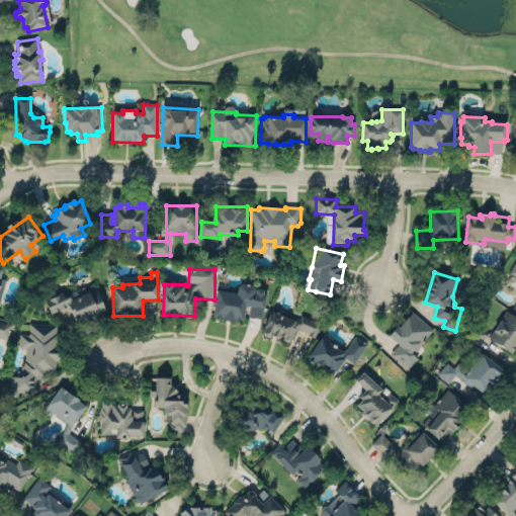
[(263,320),(267,289),(240,285),(238,294),(229,292),(230,286),(219,284),(213,318),(246,323),(247,317),(263,320)]
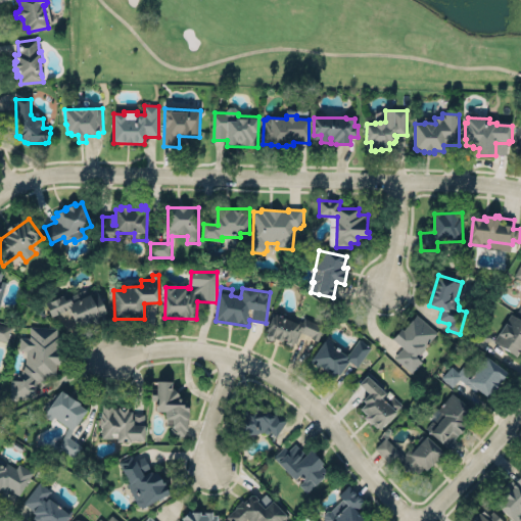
[(46,304),(67,294),(69,298),(85,291),(87,295),(96,291),(108,318),(94,325),(92,322),(78,328),(68,310),(52,317),(46,304)]
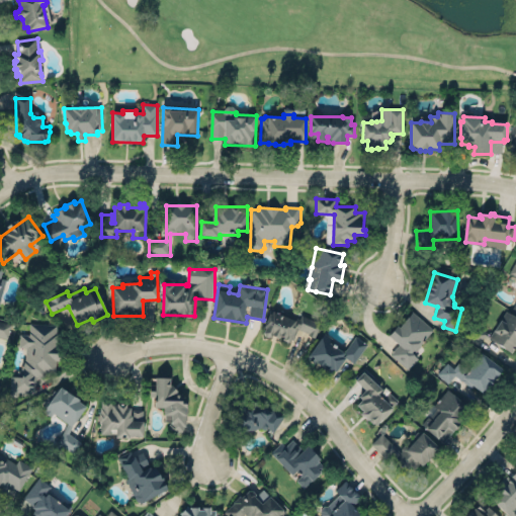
[(271,311),(299,320),(303,316),(322,324),(316,339),(309,337),(309,334),(298,330),(292,345),(263,333),(271,311)]
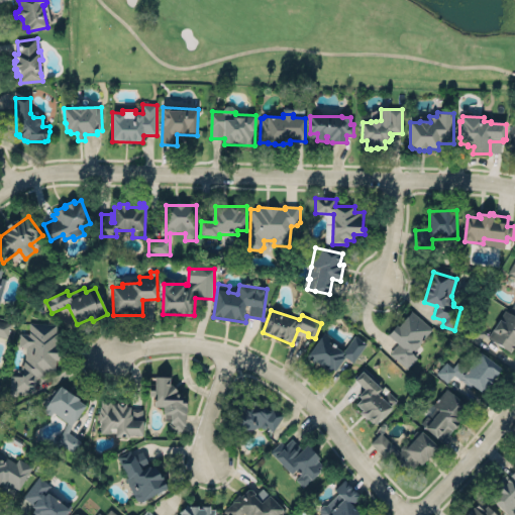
[(514,346),(511,352),(485,335),(478,345),(462,335),(472,322),(490,334),(506,310),(514,316),(514,346)]
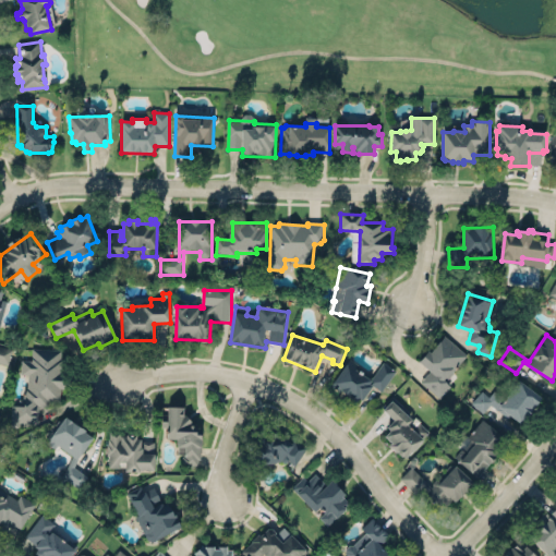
[(469,357),(444,336),(421,364),(431,372),(422,383),(440,399),(451,387),(446,383),(469,357)]
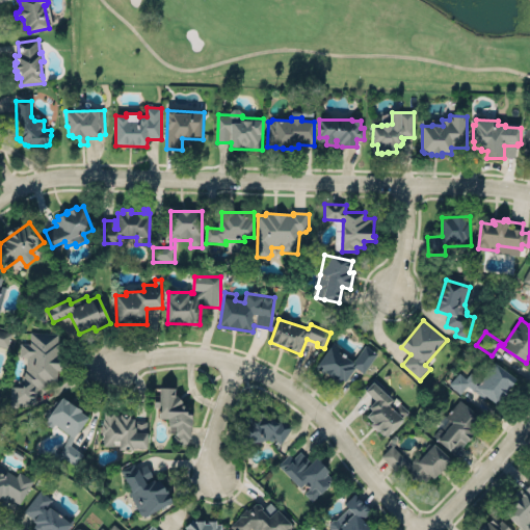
[(0,330),(12,335),(7,348),(0,346),(0,330)]
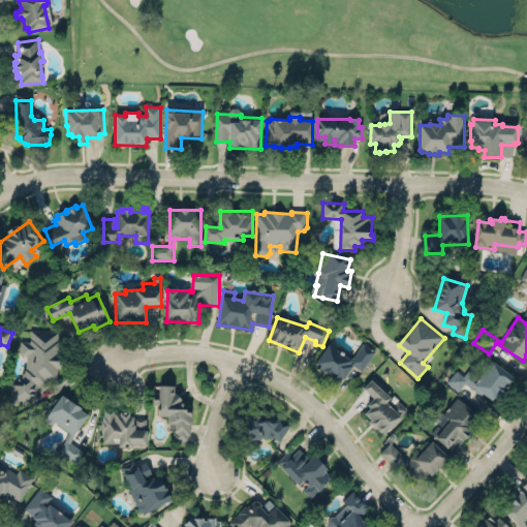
[(54,333),(32,332),(31,343),(22,342),(21,355),(28,357),(27,369),(24,369),(22,386),(12,385),(11,405),(36,405),(37,386),(48,386),(48,380),(57,381),(58,370),(62,369),(62,366),(59,366),(59,363),(60,358),(57,358),(59,333),(54,333)]
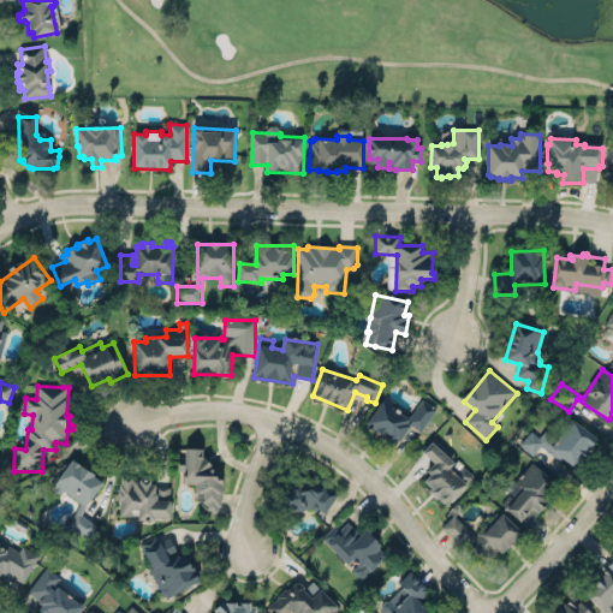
[(423,400),(411,418),(384,400),(367,426),(397,446),(411,426),(422,433),(438,410),(423,400)]
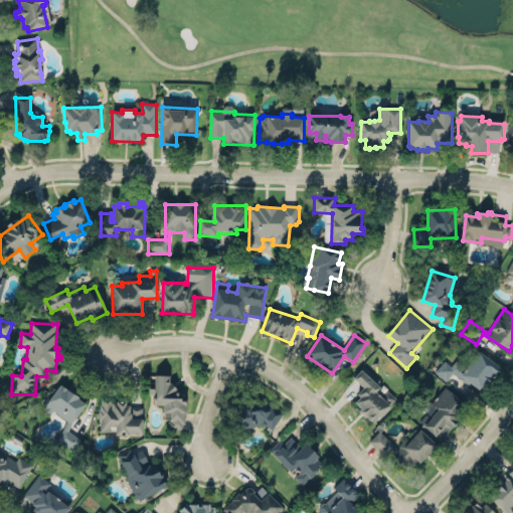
[(499,367),(479,351),(462,373),(446,361),(437,373),(448,381),(454,373),(471,387),(472,385),(480,392),(499,367)]
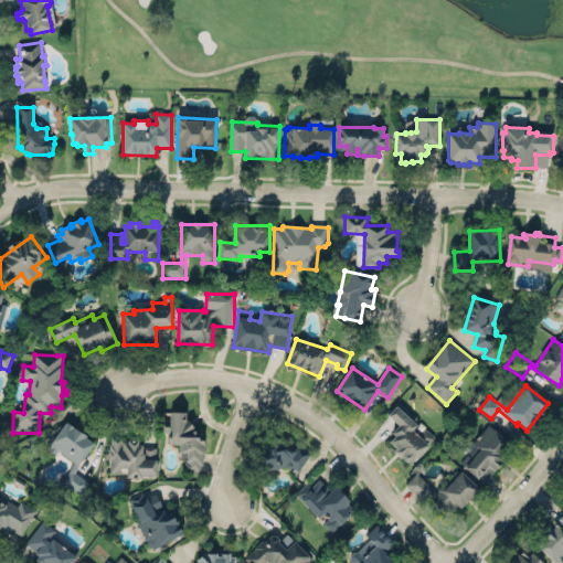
[(438,437),(412,467),(395,452),(397,449),(390,442),(395,436),(393,433),(400,426),(389,416),(397,406),(421,427),(423,424),(438,437)]
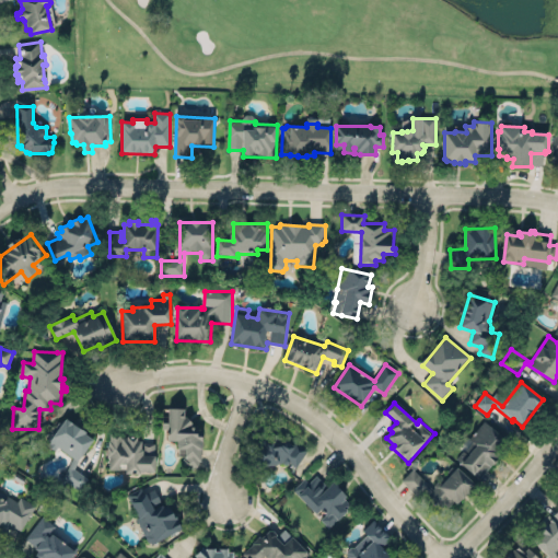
[(200,467),(202,428),(192,427),(192,419),(185,419),(185,410),(167,409),(166,431),(169,431),(169,441),(178,442),(178,457),(185,457),(184,467),(200,467)]
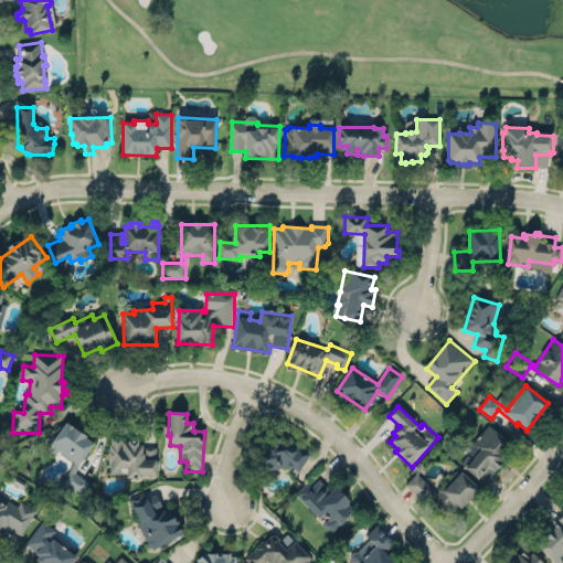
[(66,423),(78,431),(86,436),(86,438),(94,445),(80,465),(76,475),(89,484),(81,496),(63,484),(70,474),(74,464),(60,452),(56,455),(52,454),(49,449),(51,446),(50,445),(66,423)]
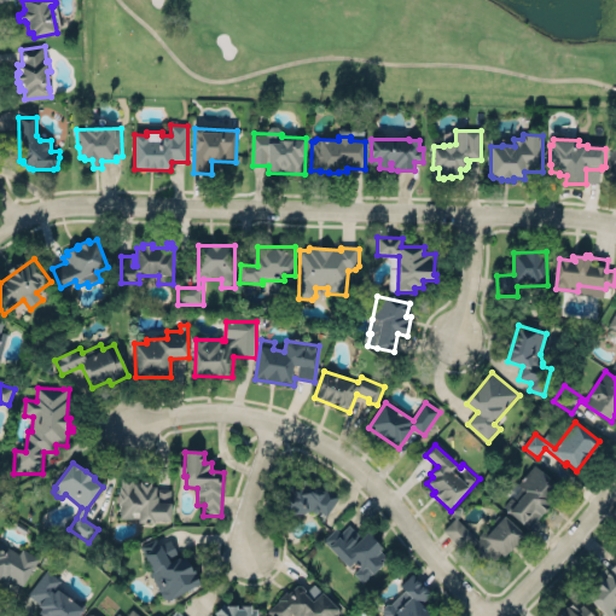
[(530,529),(563,488),(534,466),(517,489),(519,492),(505,510),(530,529)]
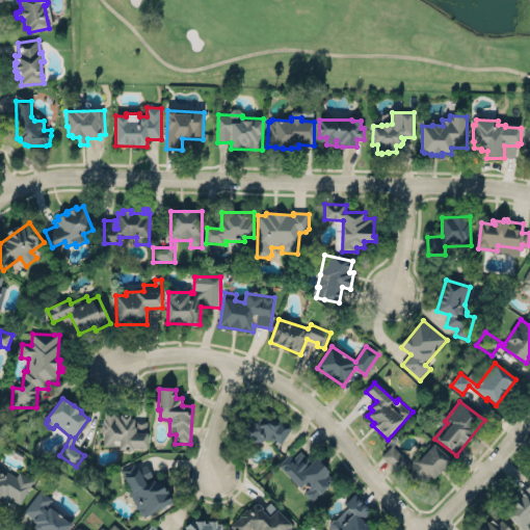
[(106,415),(106,420),(105,420),(105,425),(102,425),(102,435),(104,435),(104,448),(115,448),(115,443),(118,443),(118,451),(134,452),(134,449),(147,449),(148,422),(135,422),(135,419),(131,419),(131,416),(121,415),(121,417),(115,417),(115,423),(114,422),(114,415),(106,415)]
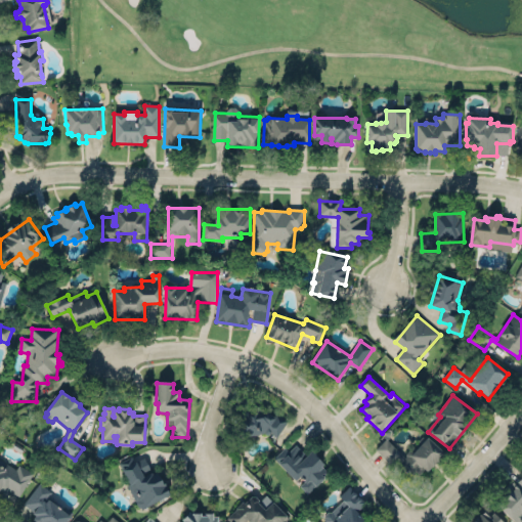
[(280,411),(251,418),(250,409),(233,412),(238,441),(285,432),(280,411)]
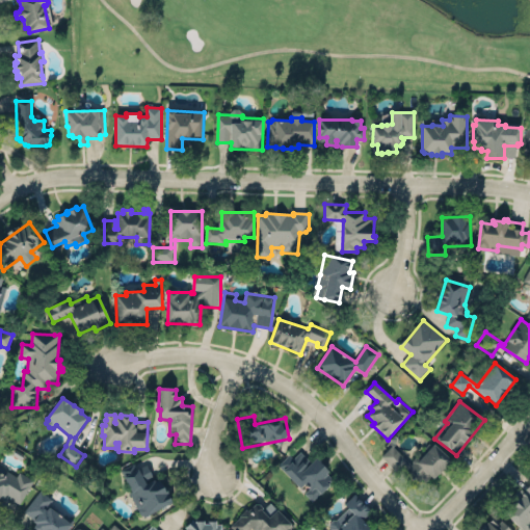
[(434,445),(453,462),(434,480),(430,477),(420,486),(405,472),(408,470),(404,465),(398,471),(382,457),(394,447),(413,466),(414,465),(414,461),(416,459),(421,459),(434,445)]
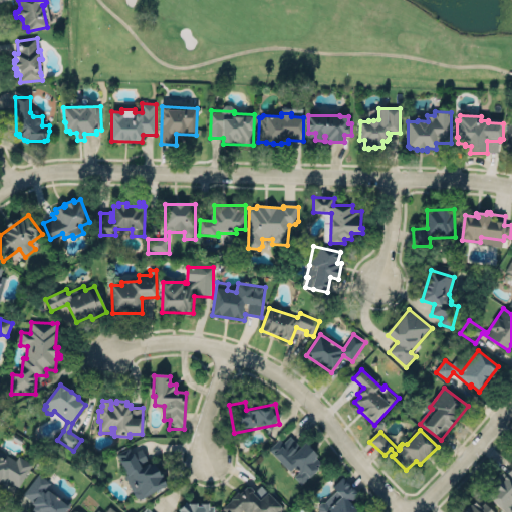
[(269,451),(280,440),(284,444),(291,437),(302,448),(305,444),(317,456),(315,458),(322,464),(302,484),(269,451)]
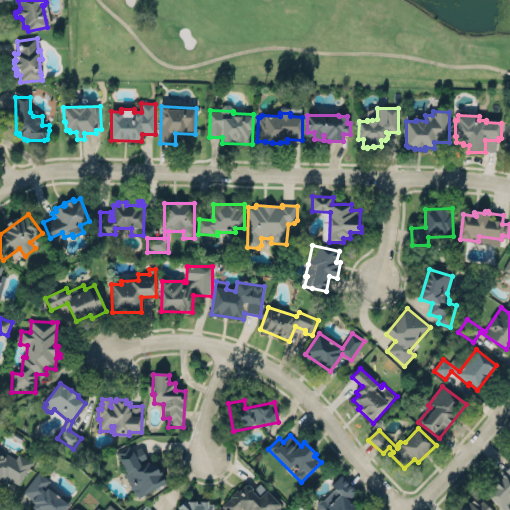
[(166,486),(154,459),(148,462),(142,447),(132,451),(131,448),(117,454),(137,499),(166,486)]
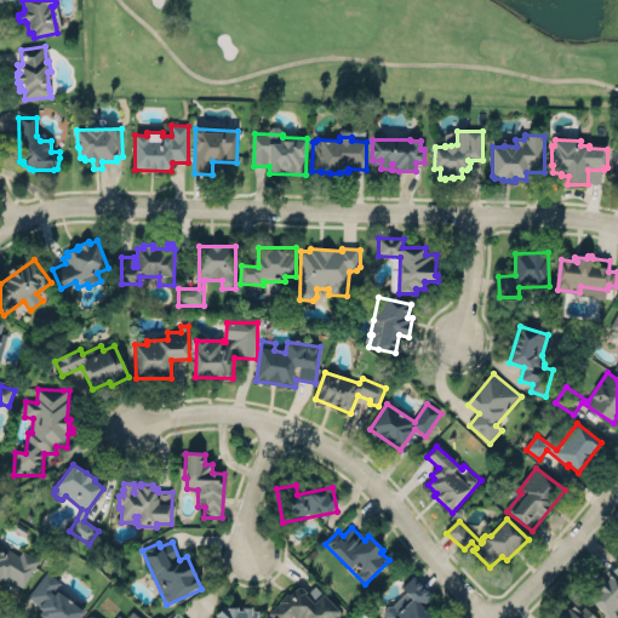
[(23,551),(19,556),(0,544),(0,583),(6,582),(5,583),(11,581),(24,589),(40,561),(23,551)]
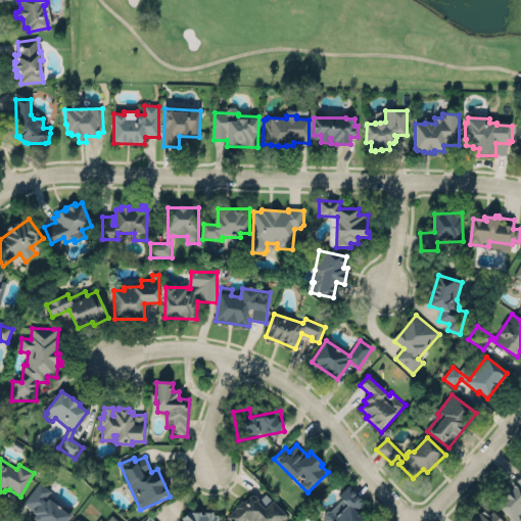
[(520,478),(512,488),(496,505),(515,520),(519,520),(520,519),(520,478)]
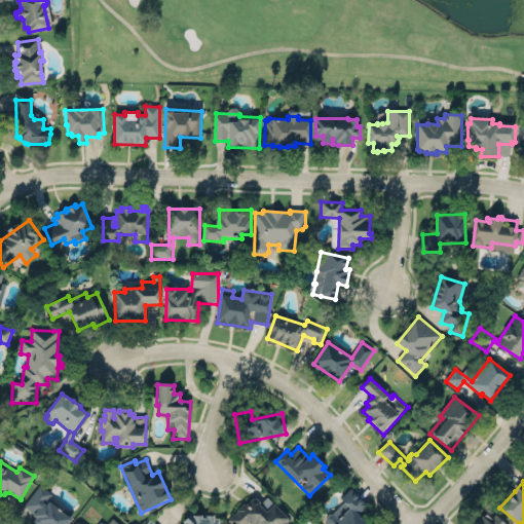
[(40,484),(53,494),(48,501),(63,513),(65,509),(74,515),(68,523),(34,523),(34,522),(36,519),(33,517),(34,515),(24,507),(40,484)]
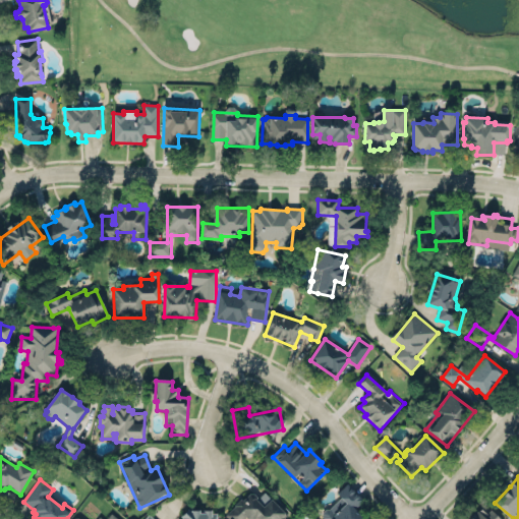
[(364,502),(348,484),(338,495),(342,499),(322,518),(364,518),(356,510),(364,502)]
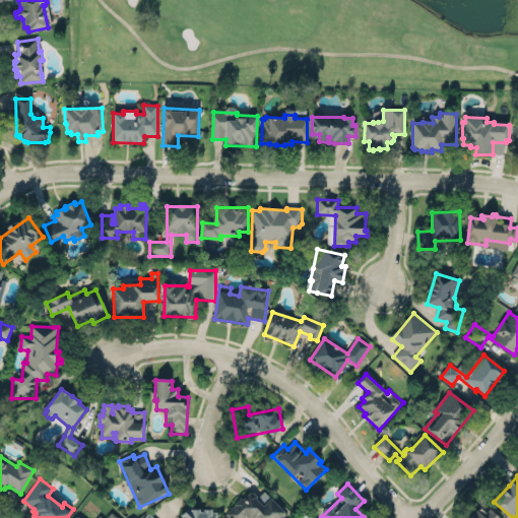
[(228,516),(229,517),(245,517),(249,514),(253,517),(282,517),(286,514),(270,499),(265,506),(249,492),(228,516)]
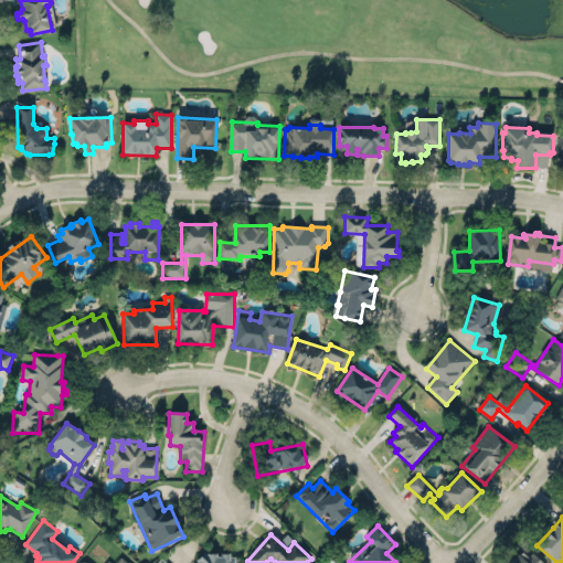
[(542,562),(533,554),(531,556),(524,551),(520,556),(519,555),(517,558),(517,556),(513,560),(514,561),(513,562),(542,562)]
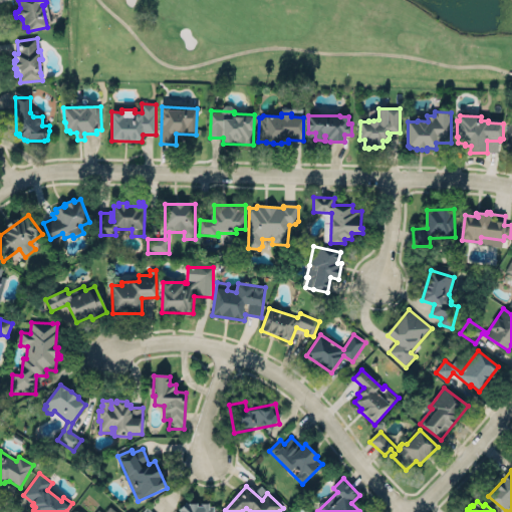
All buildings are outlined.
